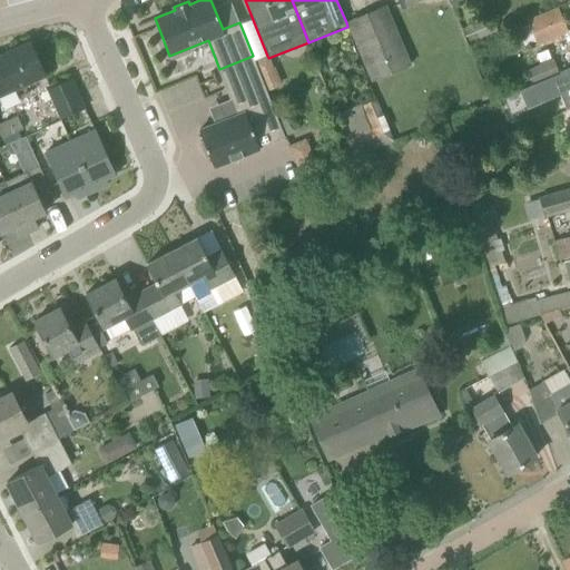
[(386,6),(346,22),(347,27),(370,82),(411,66),(386,6)]
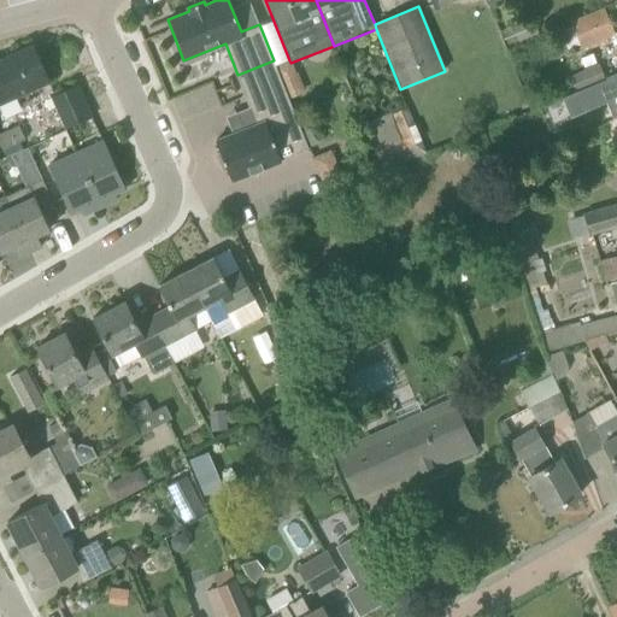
[(570,21),(579,41),(581,50),(615,36),(603,9),(570,21)]
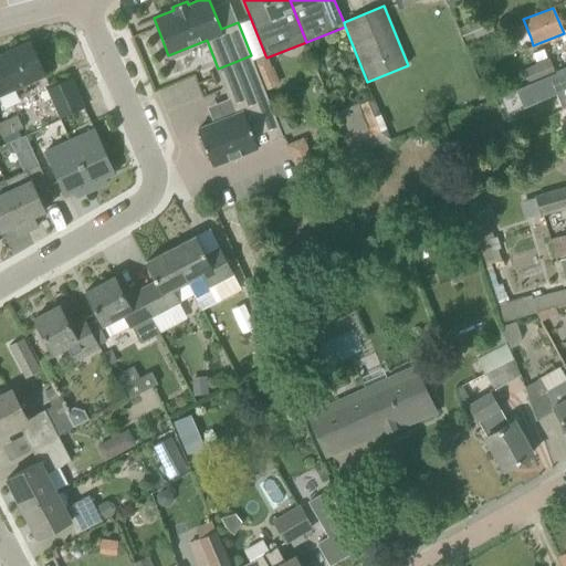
[(488,18),(461,29),(467,42),(493,32),(488,18)]
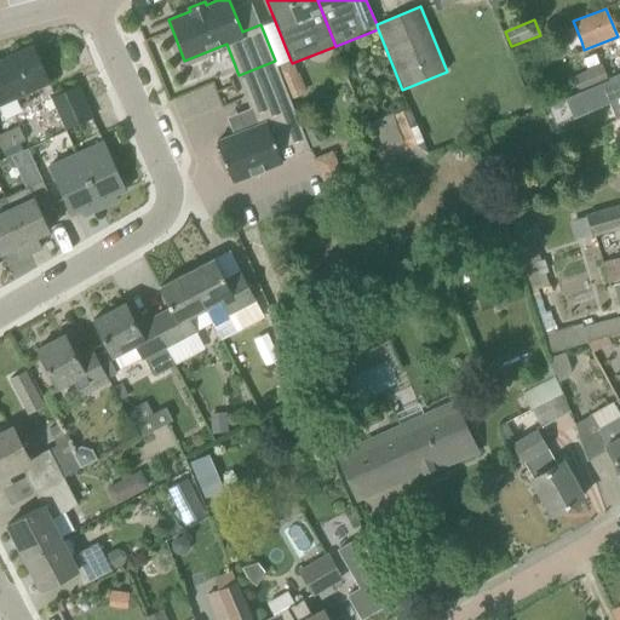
[(33,46),(0,61),(0,101),(49,81),(33,46)]
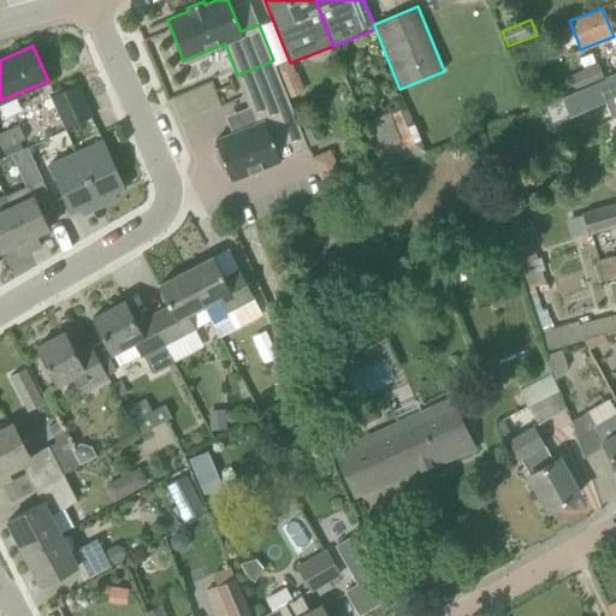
[(280,80),(273,60),(237,75),(256,124),(215,140),(220,152),(217,154),(223,170),(226,169),(231,181),(280,161),(280,159),(308,148),(288,99),(280,80)]
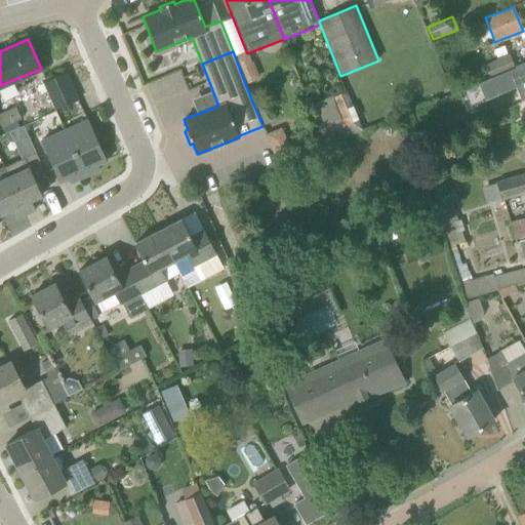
[(486,65),(491,77),(515,67),(510,54),(486,65)]
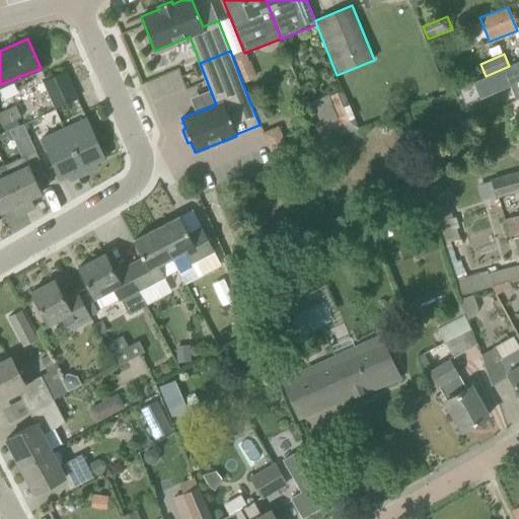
[(256,77),(250,61),(249,61),(236,67),(242,83),(256,77)]
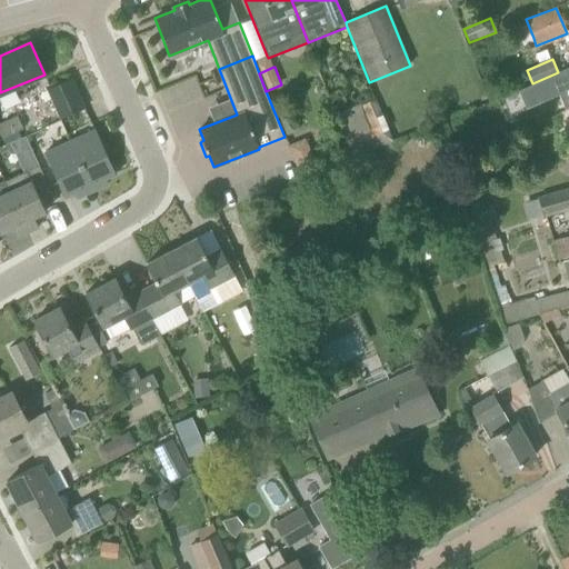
[(560,72),(520,90),(527,108),(568,91),(560,72)]
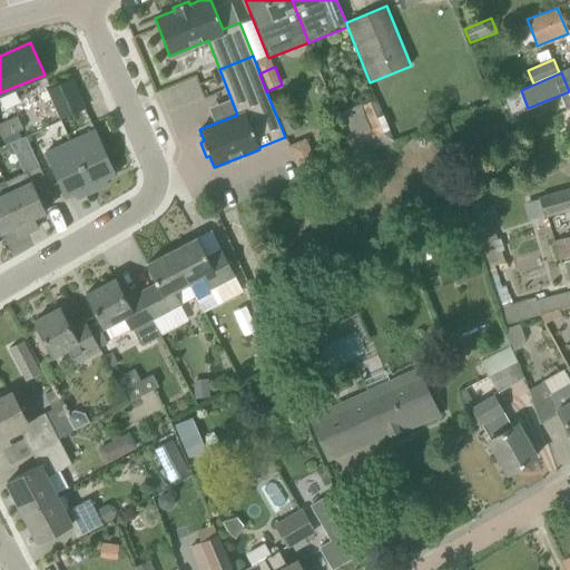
[(61,119),(85,108),(71,78),(47,89),(61,119)]
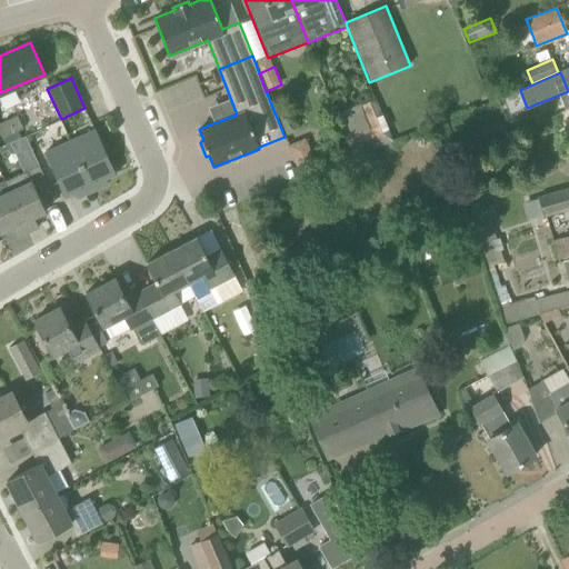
[(219,88),(202,95),(208,109),(225,102),(219,88)]
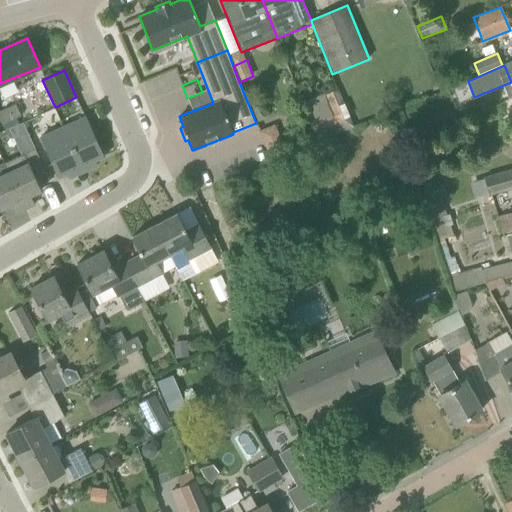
[(353,127),(338,89),(326,94),(334,115),(311,125),(317,141),(353,127)]
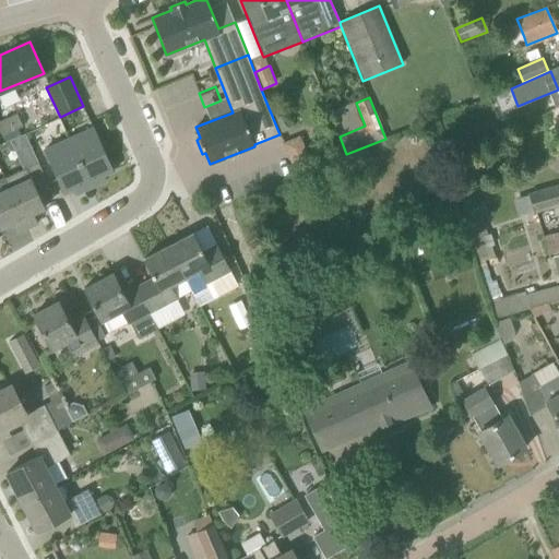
[(18,128),(22,126),(18,114),(0,120),(0,129),(6,142),(21,134),(18,128)]
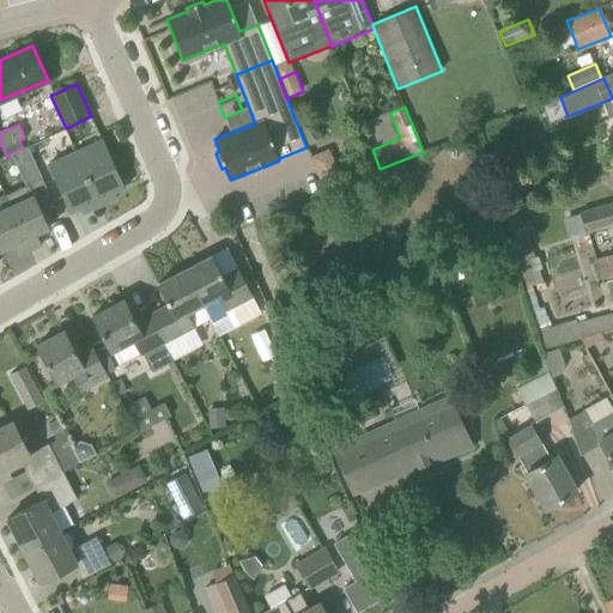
[(123,187),(102,140),(76,152),(99,205),(116,198),(114,192),(123,187)]
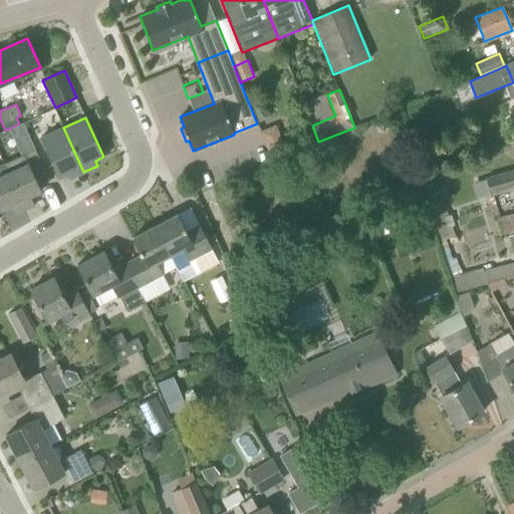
[(9,129),(14,139),(28,133),(23,122),(9,129)]
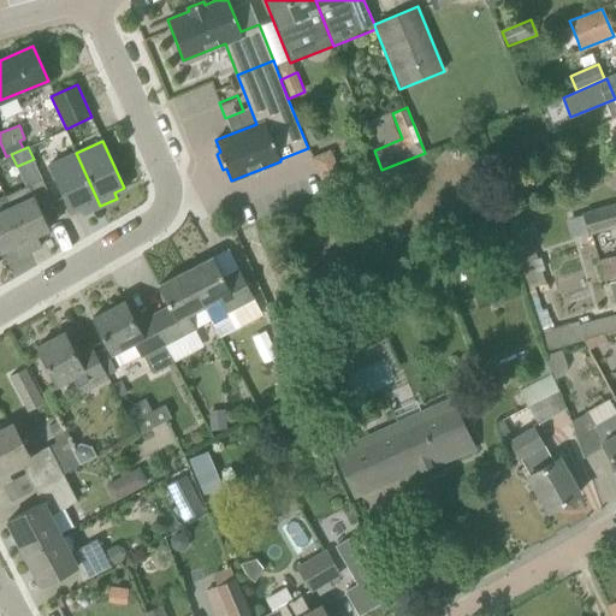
[(313,154),(319,172),(336,166),(330,148),(313,154)]
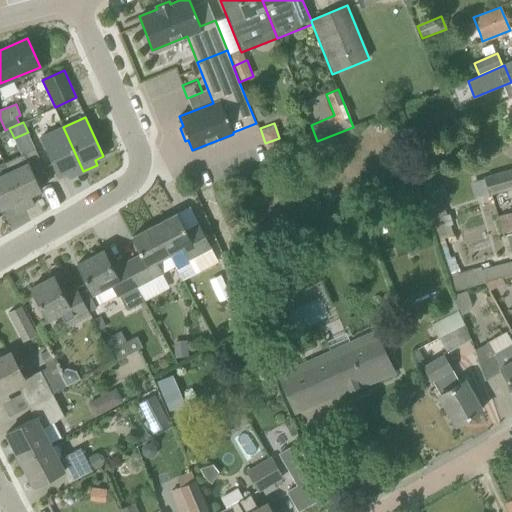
[(69,177),(83,171),(63,127),(41,136),(59,176),(67,173),(69,177)]
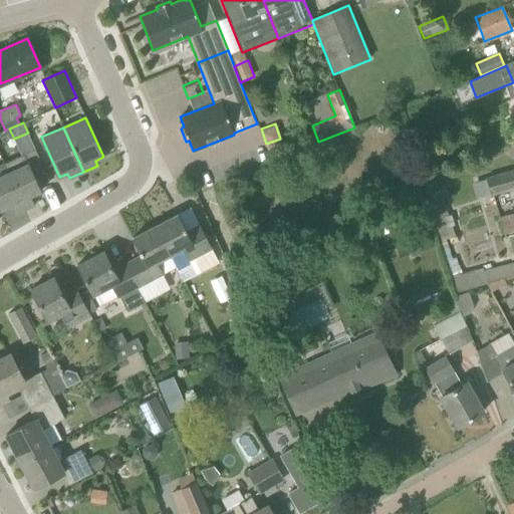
[(280,144),(268,149),(272,161),(285,156),(280,144)]
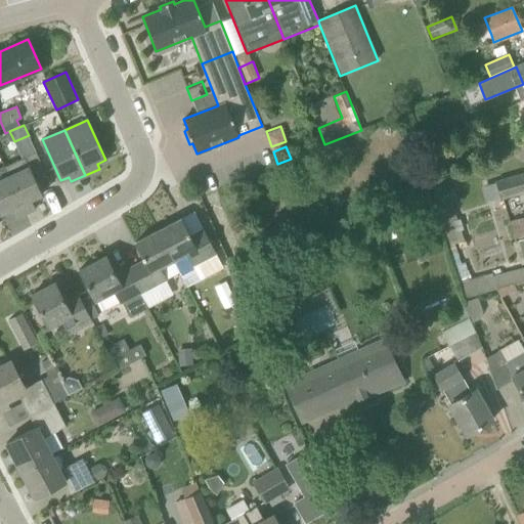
[(36,153),(24,158),(4,166),(26,214),(35,209),(31,200),(42,194),(39,189),(50,184),(36,153)]
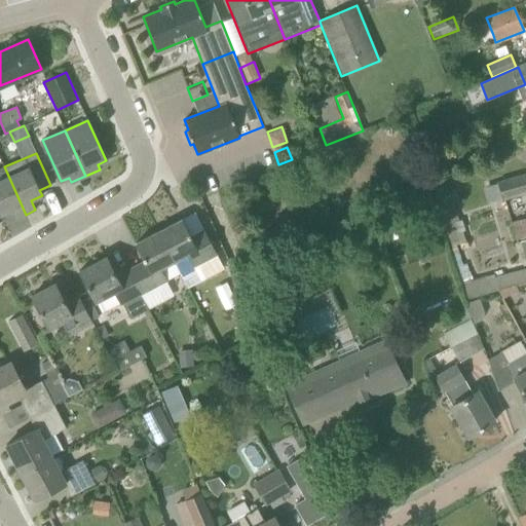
[(4,166),(0,167),(0,212),(1,214),(11,210),(15,219),(26,215),(4,166)]
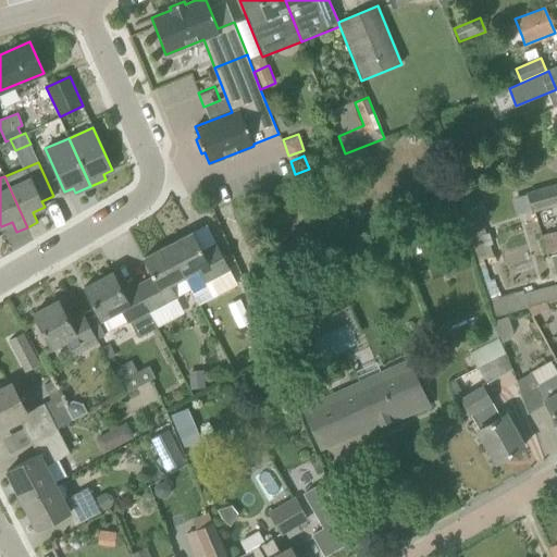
[(556,184),(525,194),(532,213),(556,205),(556,184)]
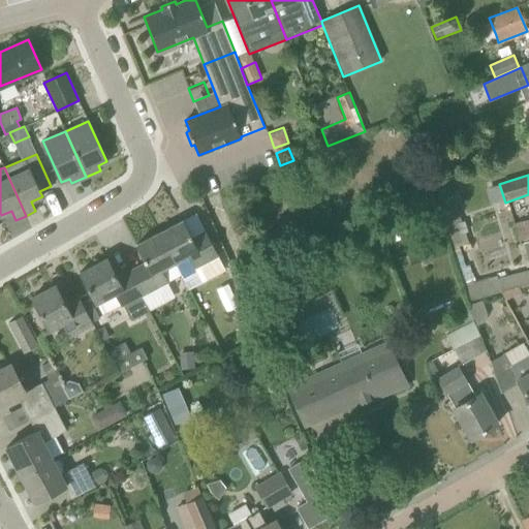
[(528,218),(514,222),(519,241),(528,238),(528,218)]
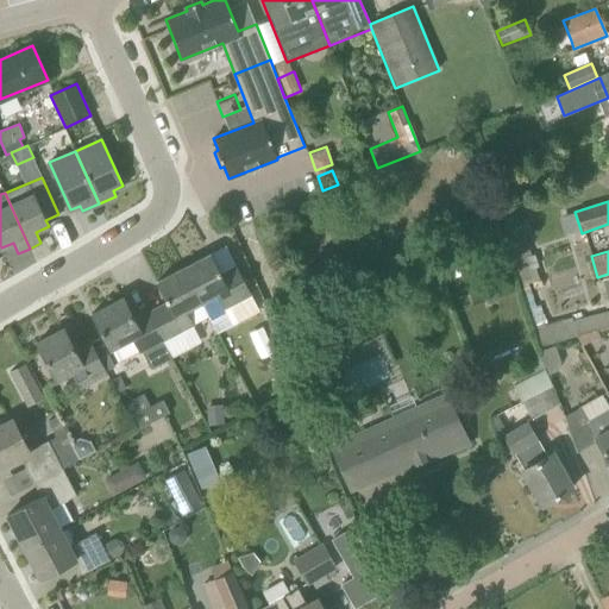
[(227,315),(224,309),(251,295),(237,267),(236,267),(237,269),(221,277),(209,255),(183,268),(201,301),(208,316),(212,324),(227,315)]
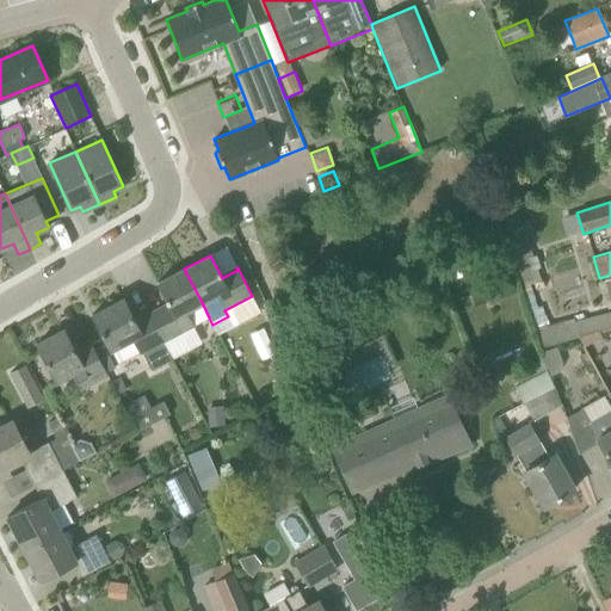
[(162,307),(149,314),(164,341),(195,326),(186,309),(202,302),(184,269),(158,283),(170,306),(164,308),(162,307)]
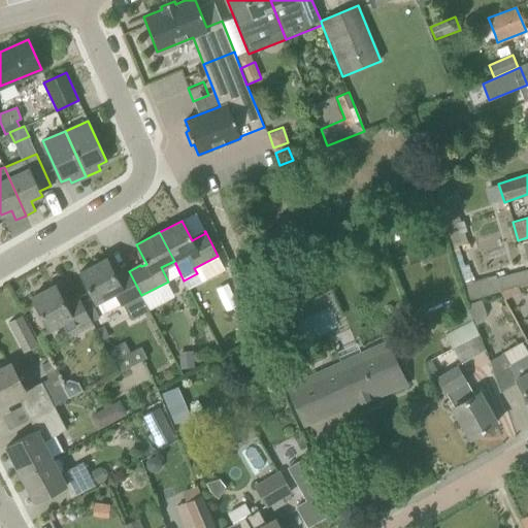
[(149,311),(140,296),(141,295),(129,271),(117,277),(106,258),(79,271),(102,315),(120,305),(120,306),(123,305),(131,321),(149,311)]
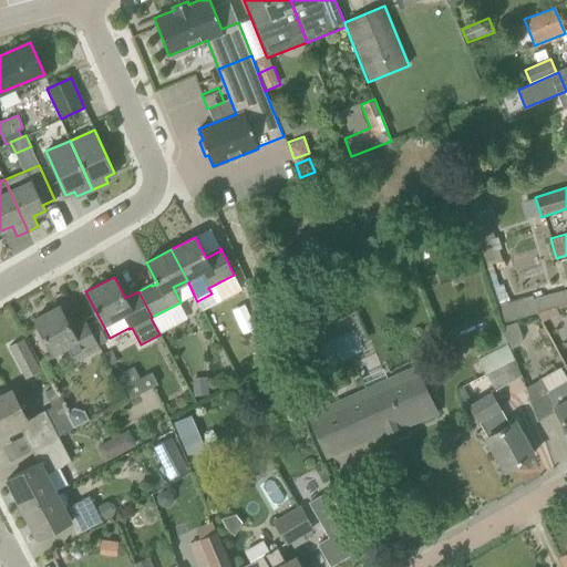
[(502,323),(537,312),(532,295),(496,306),(502,323)]
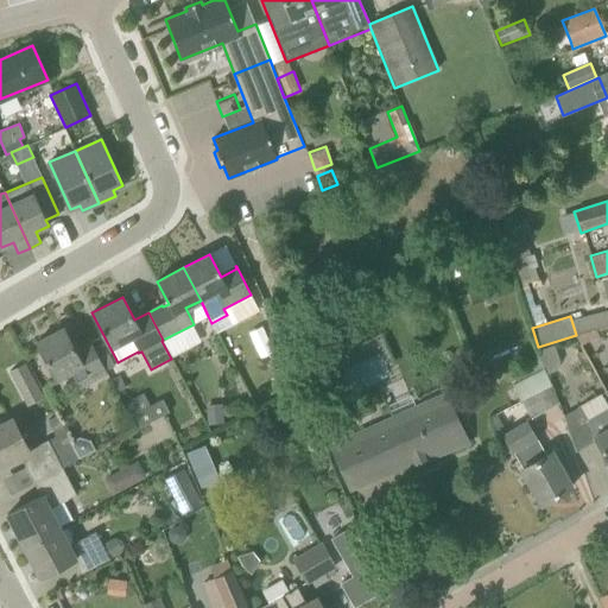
[(96,352),(90,342),(75,350),(63,328),(37,342),(58,380),(71,373),(80,390),(108,374),(106,368),(96,352)]
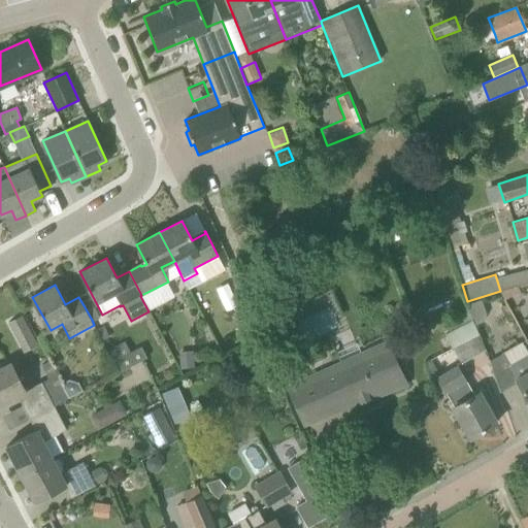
[(505,300),(520,292),(518,287),(500,292),(505,300)]
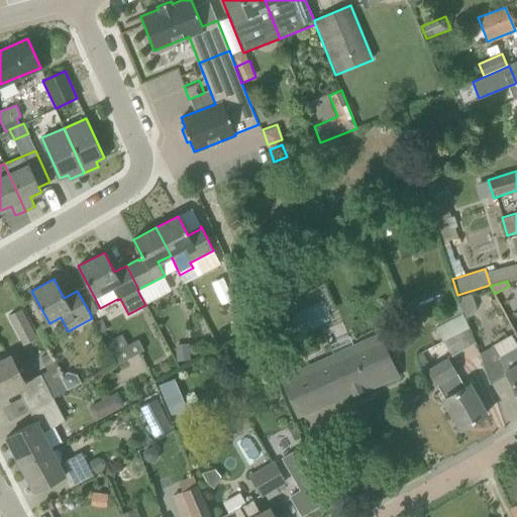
[(89,295),(82,299),(90,313),(97,310),(89,295)]
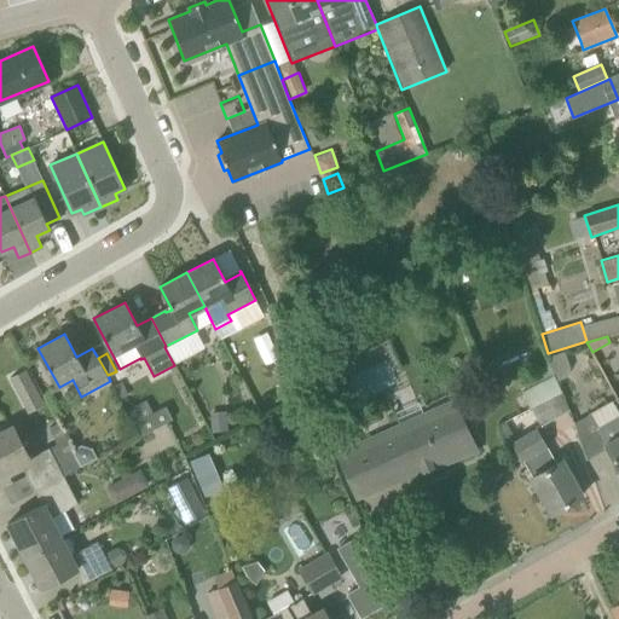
[(24,366),(7,377),(28,411),(45,400),(24,366)]
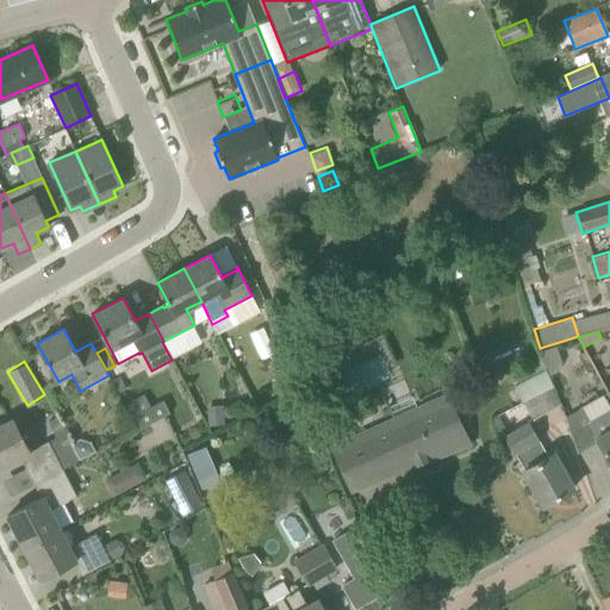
[(545,371),(540,362),(524,369),(529,379),(545,371)]
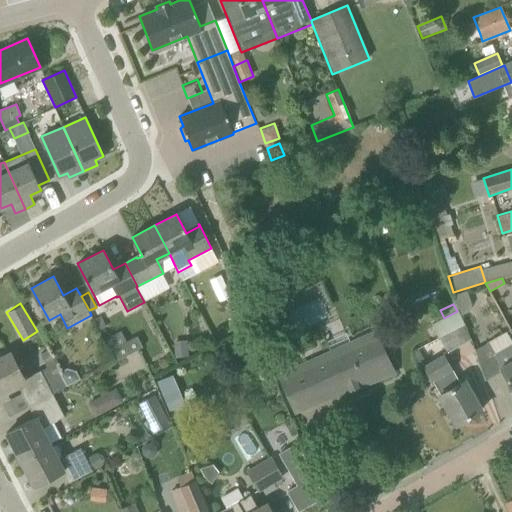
[(464,325),(438,338),(447,353),(470,340),(464,325)]
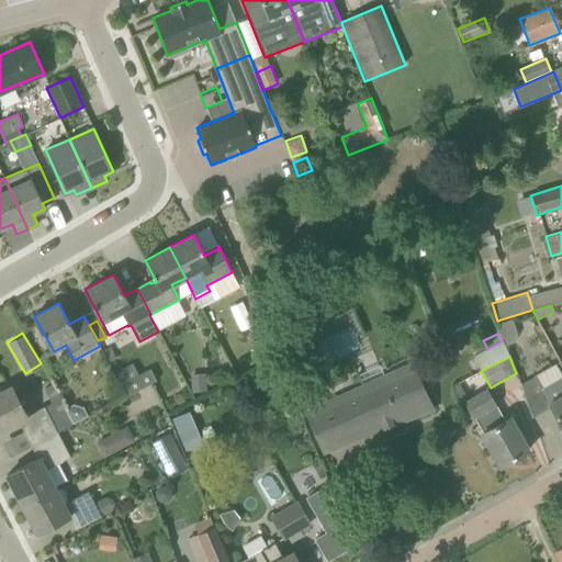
[(375,433),(433,411),(411,366),(305,414),(323,452),(362,434),(362,431),(371,427),(375,433)]
